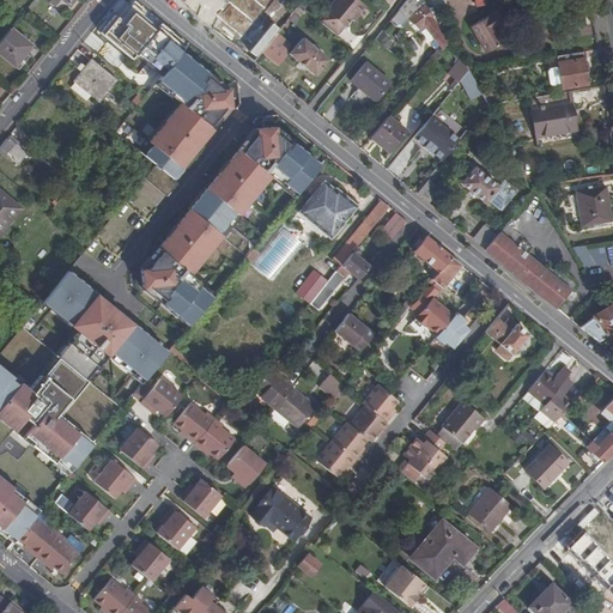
[(356,0),(340,0),(321,23),(338,37),(346,29),(358,17),(366,8),(356,0)]
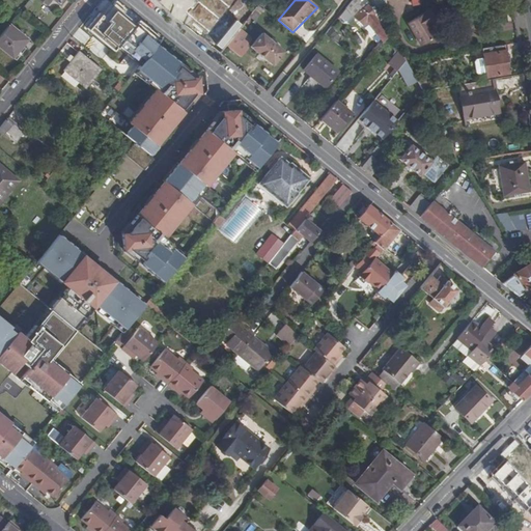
[(396,4),(395,0),(369,0),(371,1),(378,12),(378,14),(390,11),(389,5),(396,4)]
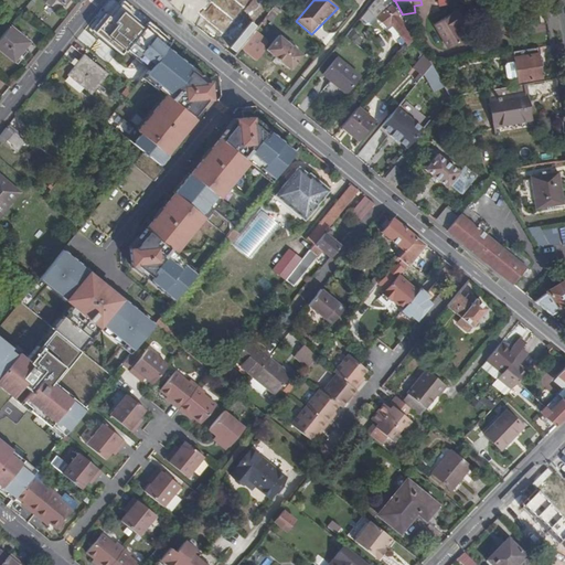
[(398,18),(402,13),(395,1),(387,9),(381,2),(369,17),(376,24),(384,32),(388,28),(409,49),(415,43),(417,40),(407,22),(405,24),(401,20),(398,18)]
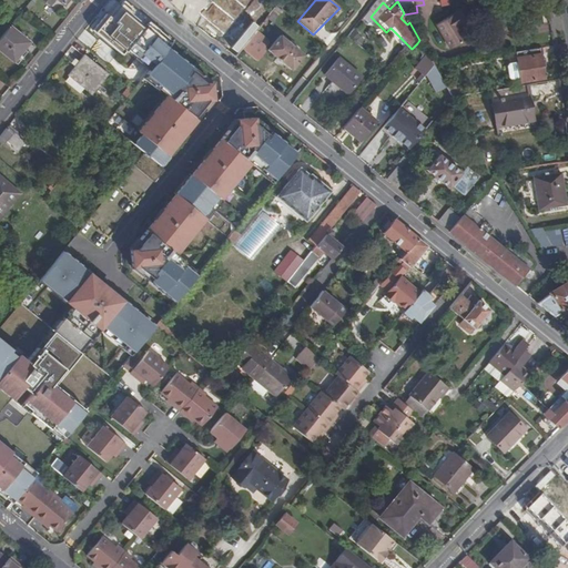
[(134,13),(122,2),(111,16),(107,13),(101,20),(93,30),(122,56),(127,50),(138,58),(135,60),(150,71),(169,49),(172,44),(148,24),(146,26),(133,14),(134,13)]
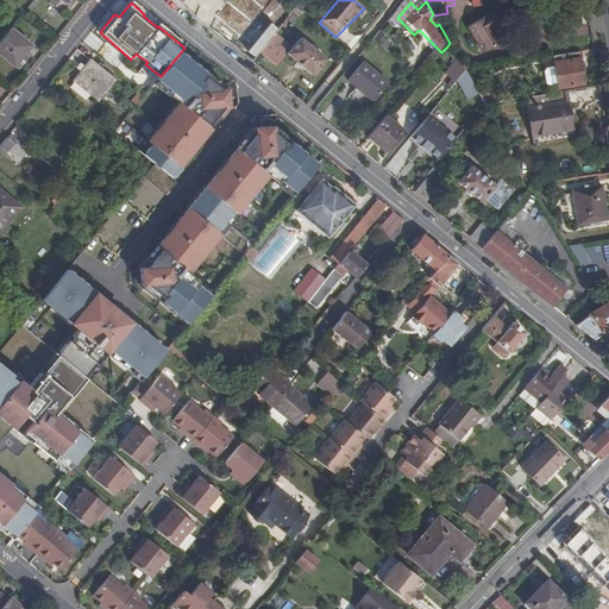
[(494,16),(471,29),(485,55),(502,46),(494,31),(501,27),(494,16)]
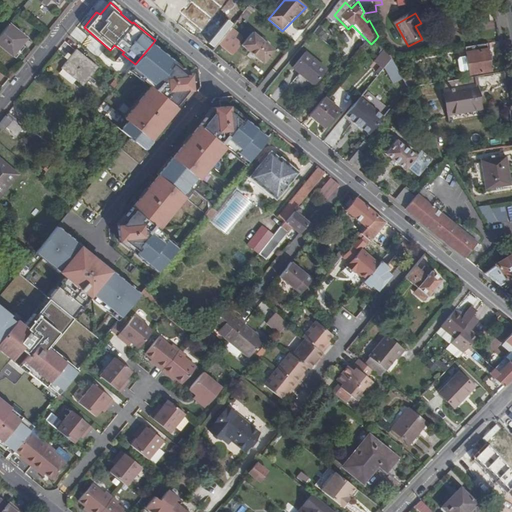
[(336,28),(341,22),(334,15),(332,17),(326,23),(330,27),(331,28),(332,28),(334,28),(336,28)]
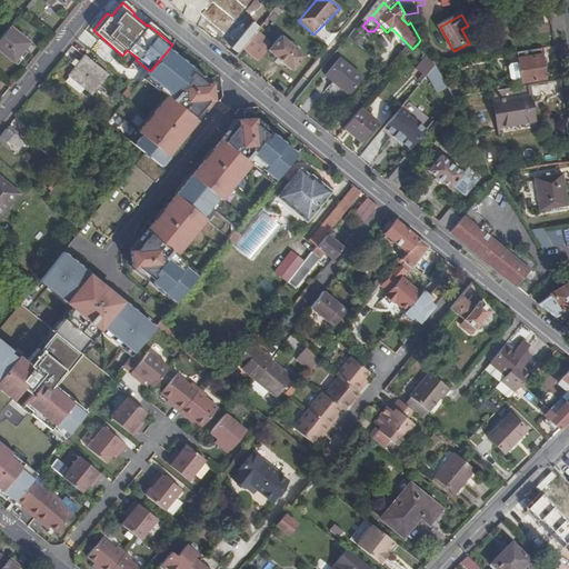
[(246,26),(225,49),(236,58),(256,35),(246,26)]
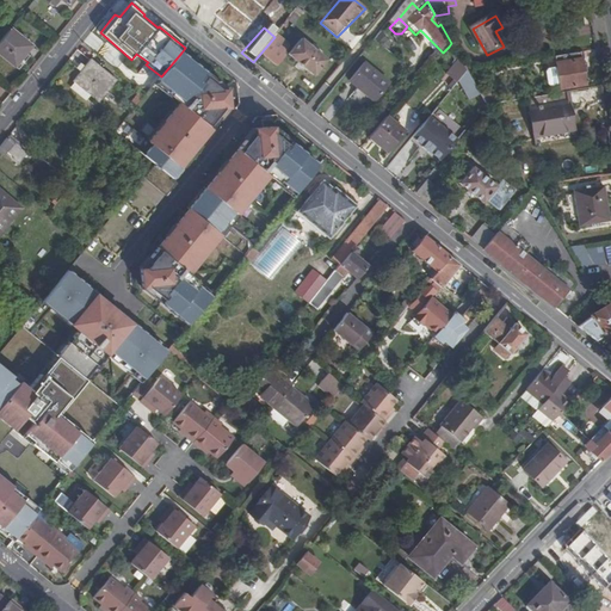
[(0,54),(17,69),(36,48),(14,30),(0,47),(0,54)]
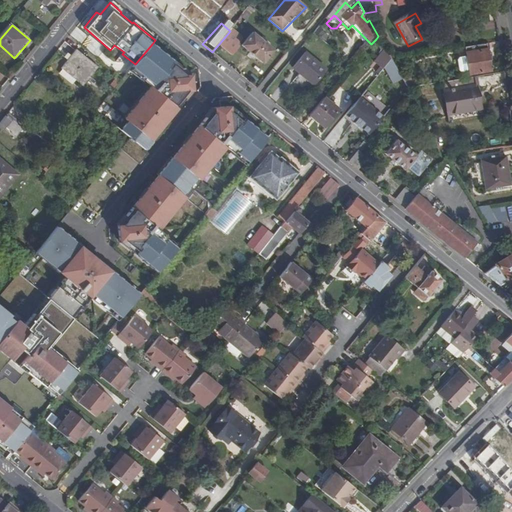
[(331,38),(325,32),(321,36),(327,42),(331,38)]
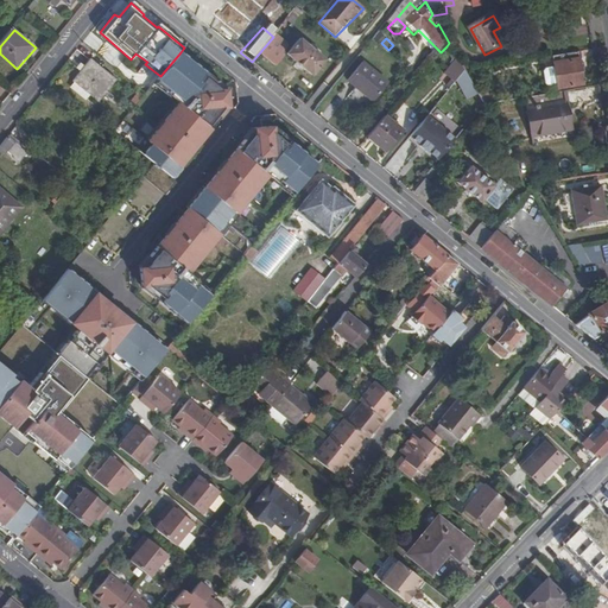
[(325,59),(301,39),(289,55),(314,75),(325,59)]
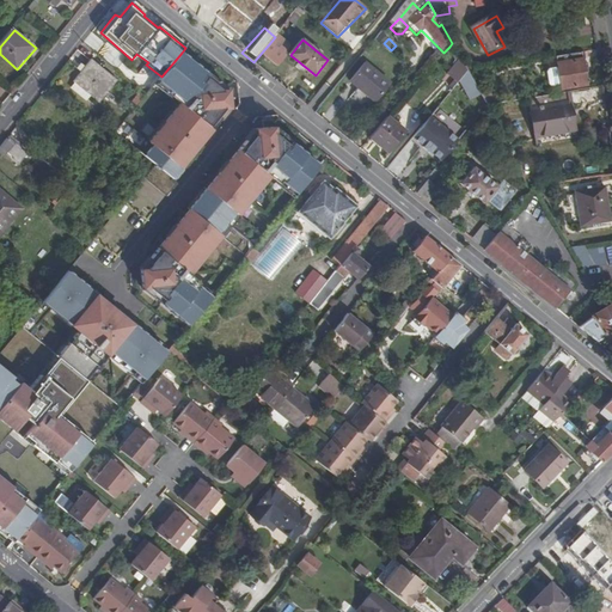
[(138,151),(175,179),(183,170),(182,169),(195,151),(191,150),(200,140),(203,142),(218,122),(221,118),(219,116),(225,108),(230,108),(228,91),(224,91),(215,85),(218,81),(210,75),(200,68),(199,71),(194,67),(196,63),(182,53),(161,77),(158,81),(175,95),(172,97),(182,104),(166,123),(169,126),(161,135),(159,133),(150,142),(147,140),(138,151)]
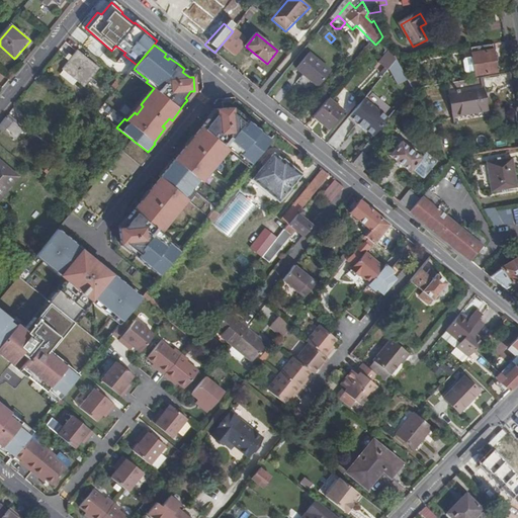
[(495,52),(493,45),(470,49),(477,76),(497,72),(493,53),(495,52)]
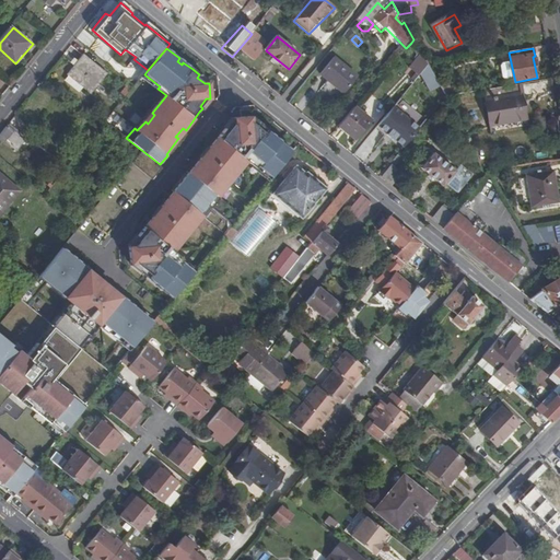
[(104,71),(78,49),(70,59),(61,69),(89,92),(104,71)]
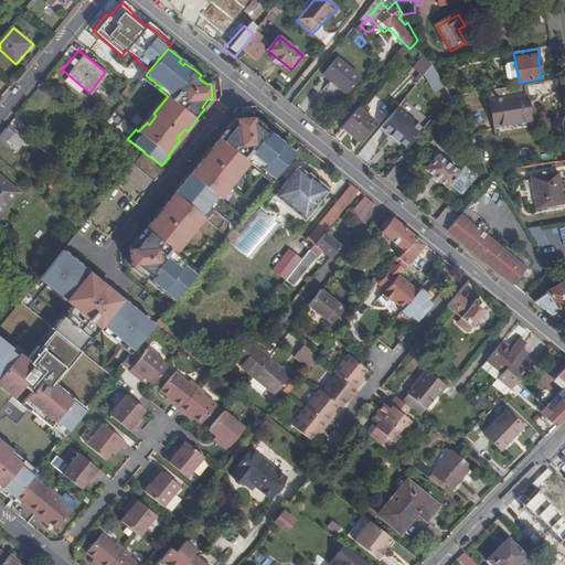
[(418,72),(425,78),(434,68),(428,60),(418,72)]
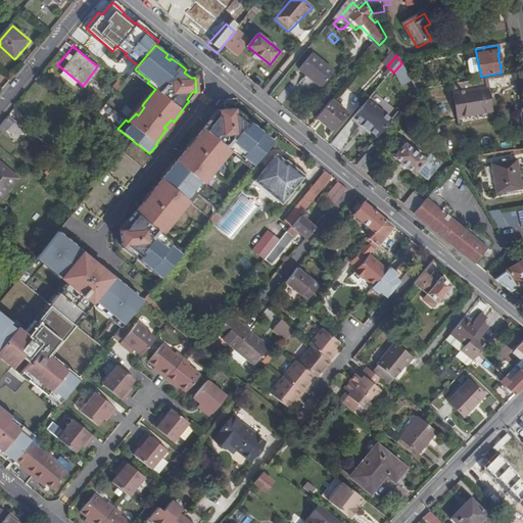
[(333,74),(319,60),(305,76),(320,88),(333,74)]
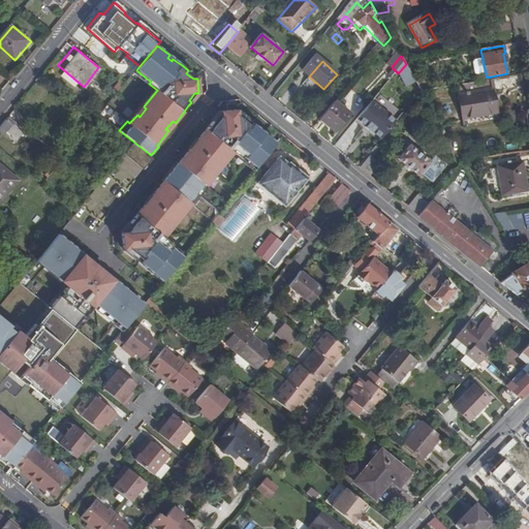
[(120,73),(130,73),(130,64),(120,64),(120,73)]
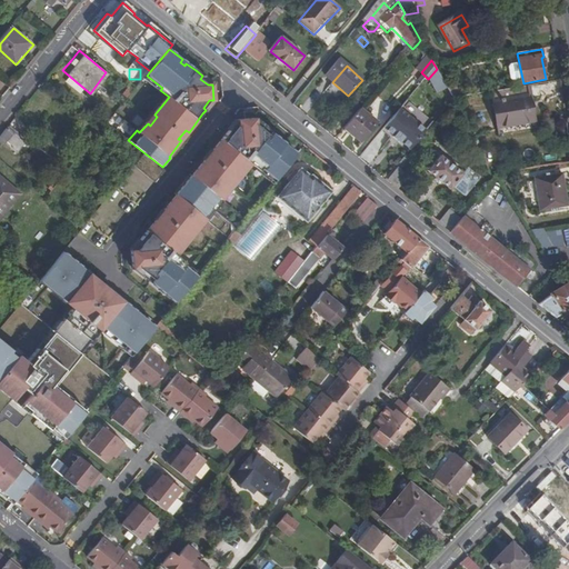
[(202,75),(202,76),(200,79),(208,85),(212,85),(212,82),(202,75)]
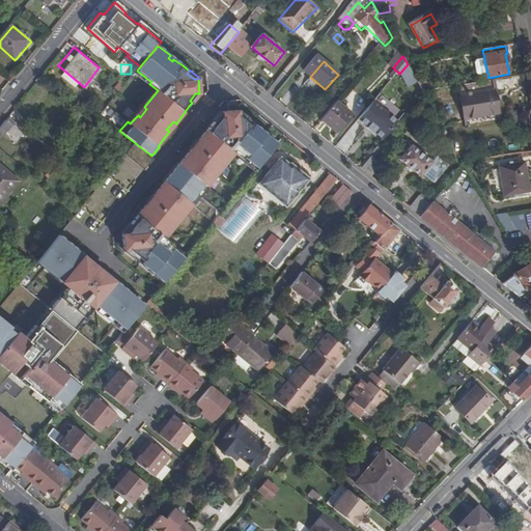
[(151,82),(137,71),(135,74),(148,85),(149,84),(151,82)]
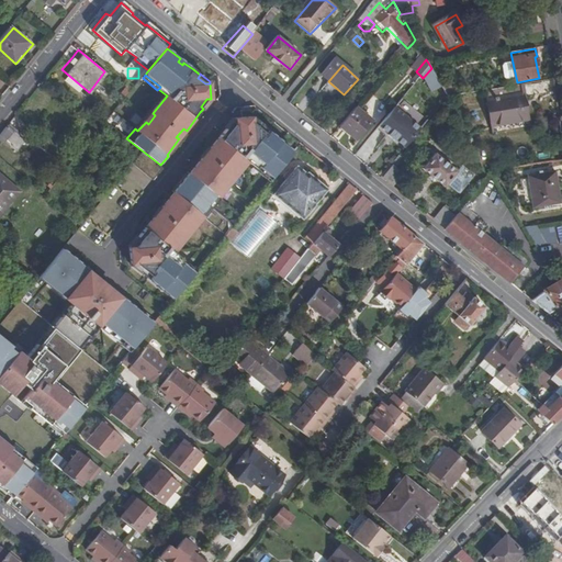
[(531,122),(524,83),(487,90),(490,100),(487,100),(494,135),(495,135),(494,130),(531,122)]
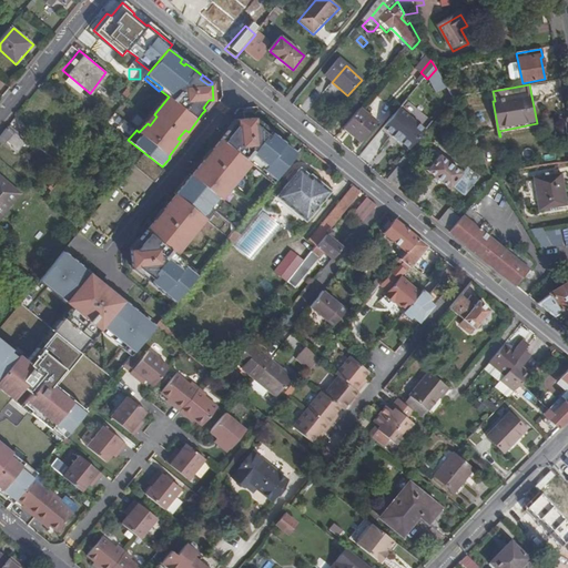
[(455,85),(448,90),(454,99),(463,98),(455,85)]
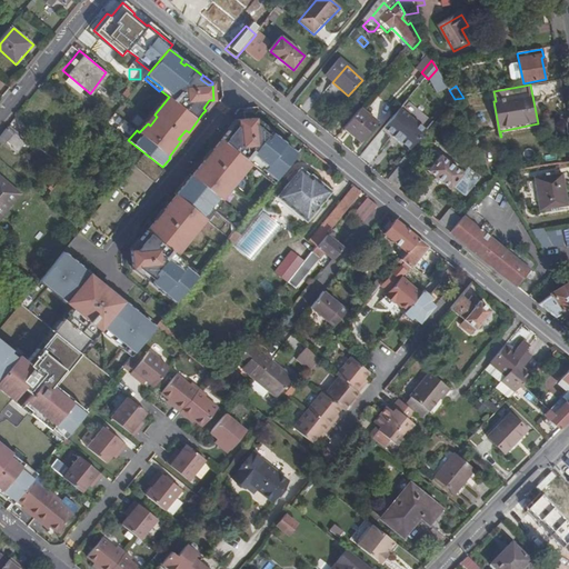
[(213,102),(213,100),(209,100),(203,108),(206,110),(206,111),(213,102)]
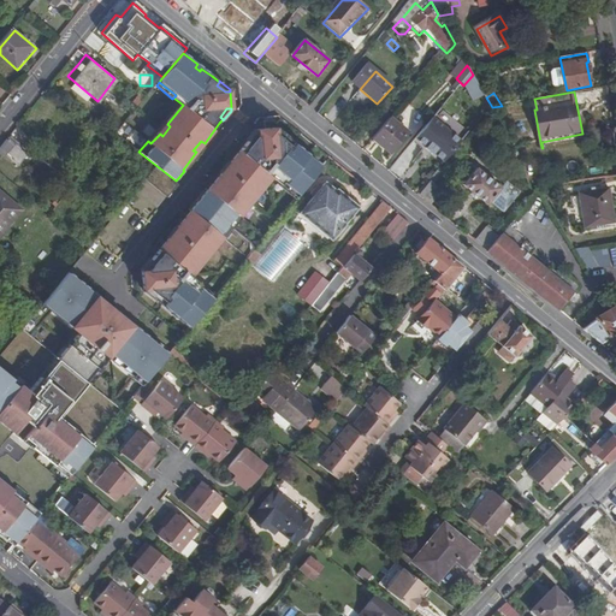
[(438,152),(446,160),(458,147),(452,142),(469,122),(457,112),(432,142),(440,148),(438,152)]
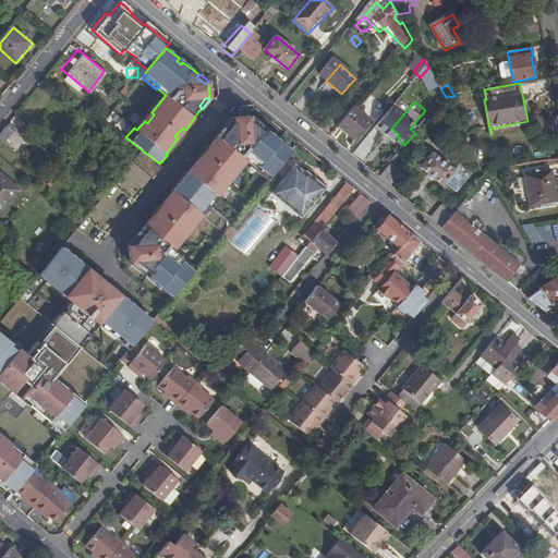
[(371,121),(353,106),(336,126),(353,141),(371,121)]
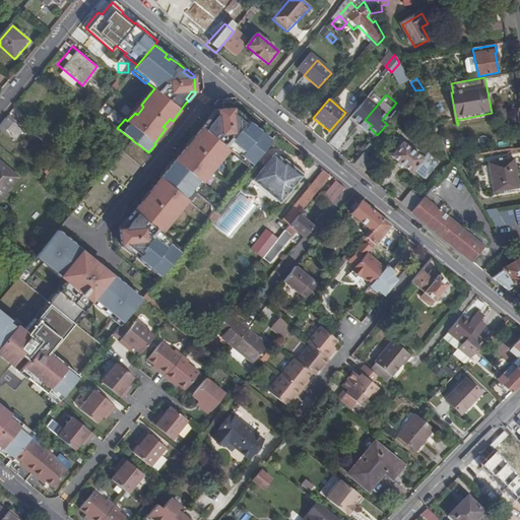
[(159,279),(180,254),(160,239),(231,150),(252,167),(271,142),(228,107),(214,109),(116,230),(118,247),(159,279)]
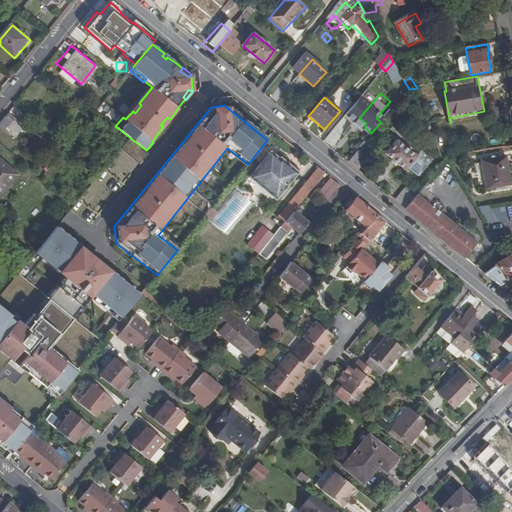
[(22,127),(8,114),(4,119),(0,122),(0,123),(14,136),(22,127)]
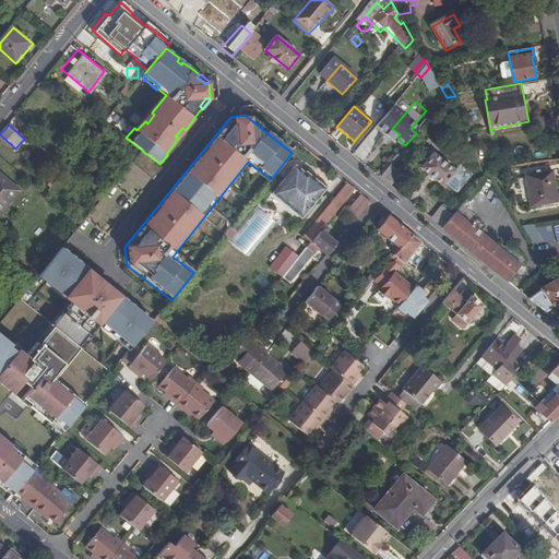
[(48,157),(35,145),(31,151),(44,162),(48,157)]
